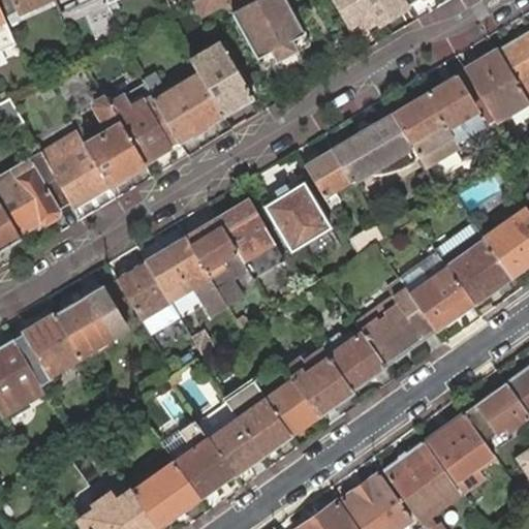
[(16,10),(37,0),(1,0),(11,23),(19,20),(16,10)]
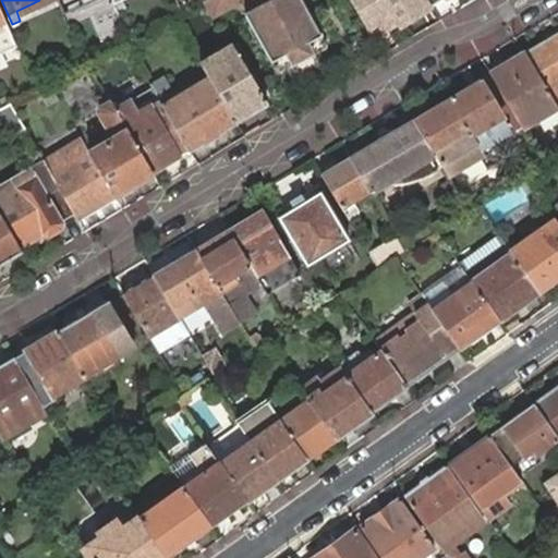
[(226,0),(230,5),(241,0),(274,67),(276,69),(279,69),(290,63),(295,72),(296,72),(300,71),(316,63),(319,59),(315,50),(324,46),(326,44),(327,40),(305,0),(226,0)]
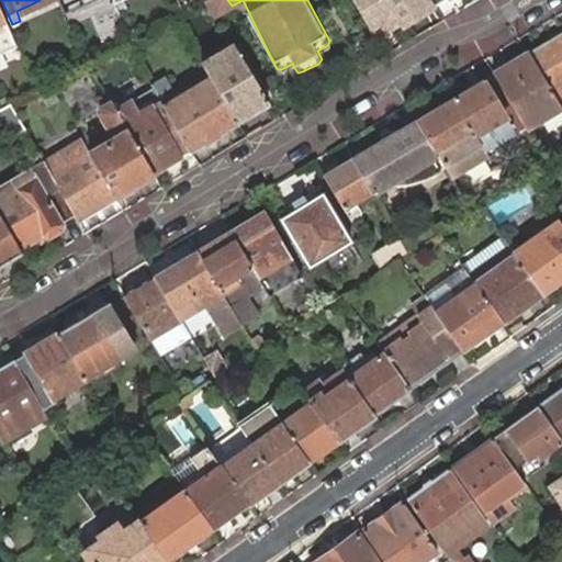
[(434,0),(361,0),(374,22),(397,10),(405,21),(436,2),(434,0)]
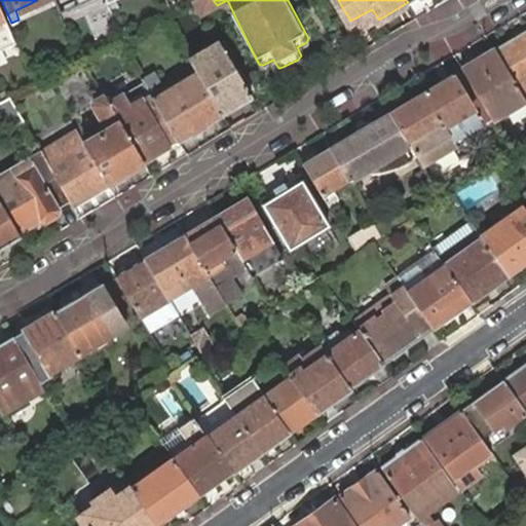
[(0,6),(0,45),(1,45),(0,42),(0,33),(10,30),(0,6)]
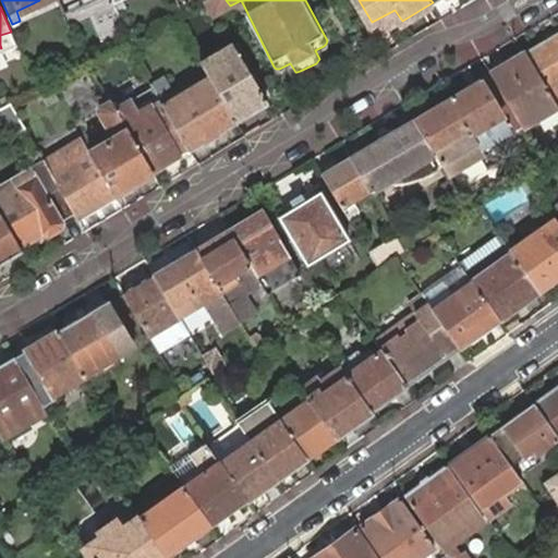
[(557,28),(523,50),(554,99),(557,97),(557,92),(556,88),(557,86),(557,28)]
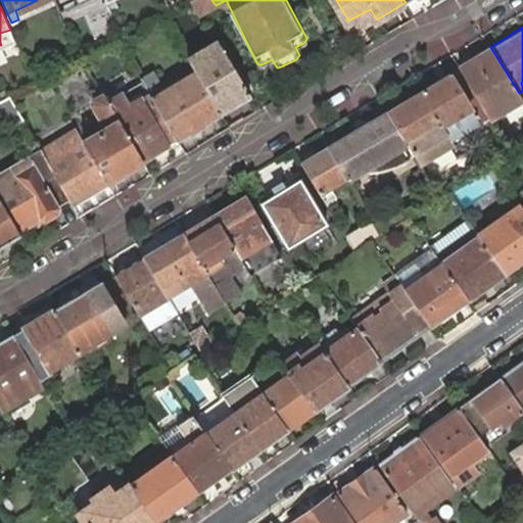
[(0,42),(1,45),(14,39),(10,30),(0,33),(0,42)]
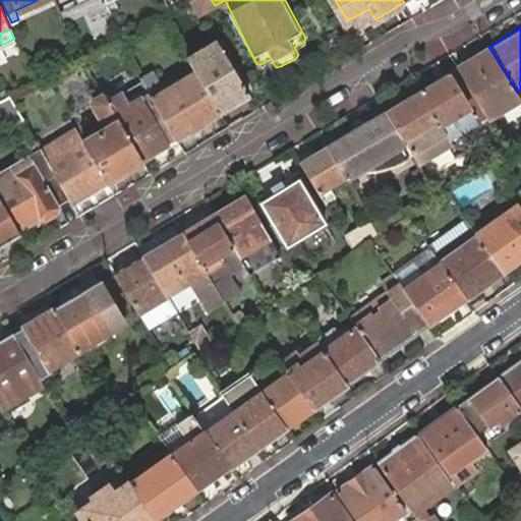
[(187,55),(195,69),(220,109),(249,91),(218,38),(187,55)]
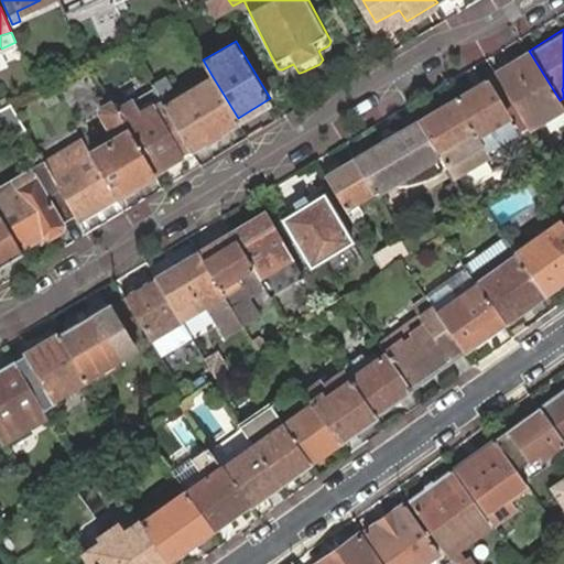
[(518,107),(530,127),(544,117),(563,105),(560,100),(529,51),(495,72),(518,107)]
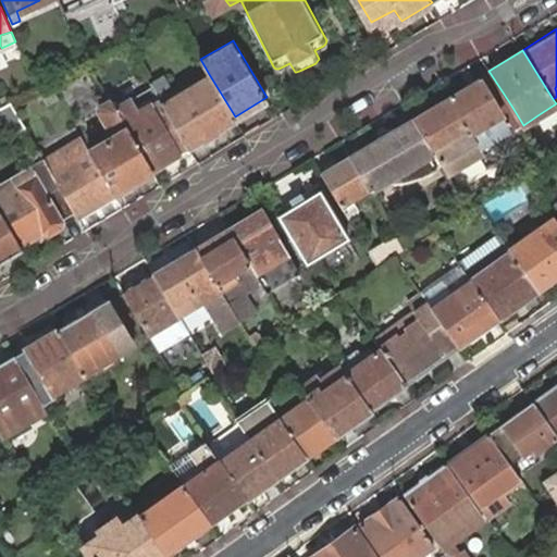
[(511,106),(489,71),(479,77),(500,113),(511,106)]
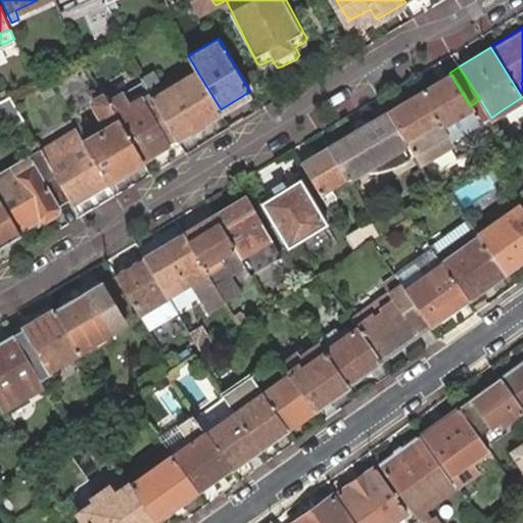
[(141,74),(150,90),(178,135),(190,127),(191,129),(204,121),(203,120),(221,109),(196,69),(165,87),(152,67),(141,74)]
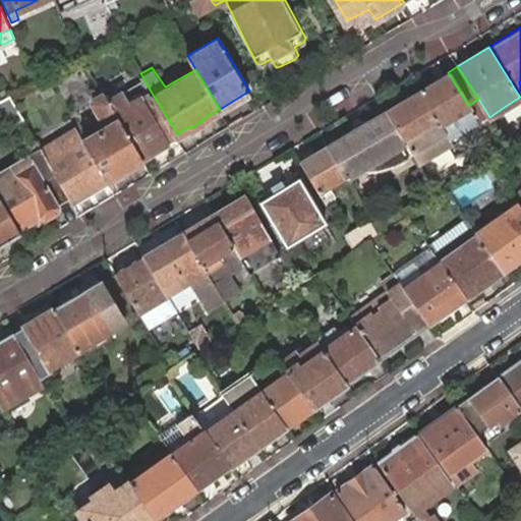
[(447,72),(419,89),(442,123),(468,106),(447,72)]
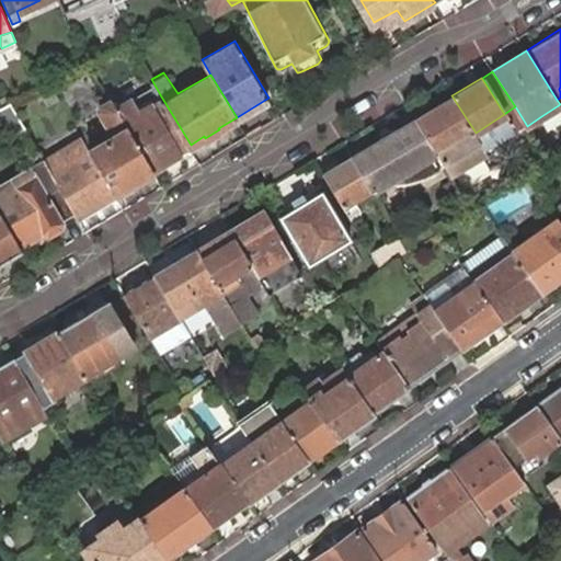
[(47,80),(36,87),(46,103),(58,96),(47,80)]
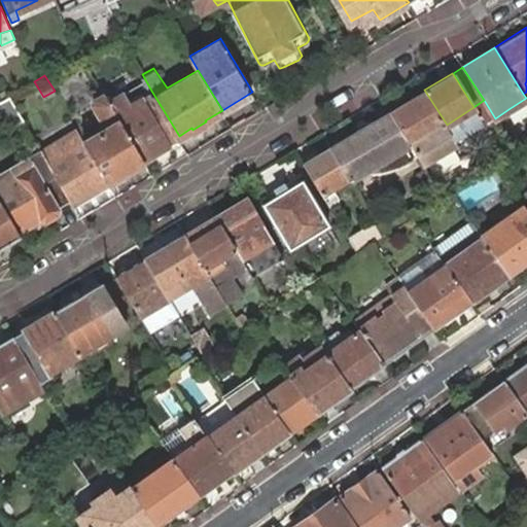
[(107,98),(144,159),(180,137),(179,136),(151,91),(130,103),(121,89),(107,98)]
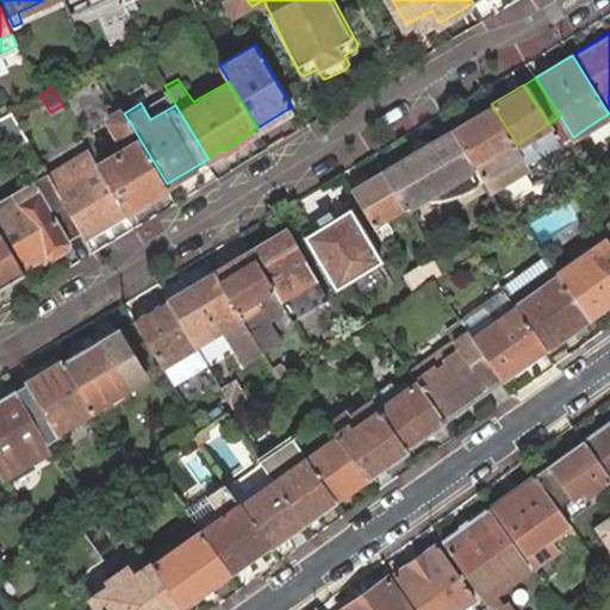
[(484,182),(489,191),(530,166),(527,159),(517,144),(491,104),(450,129),(484,182)]
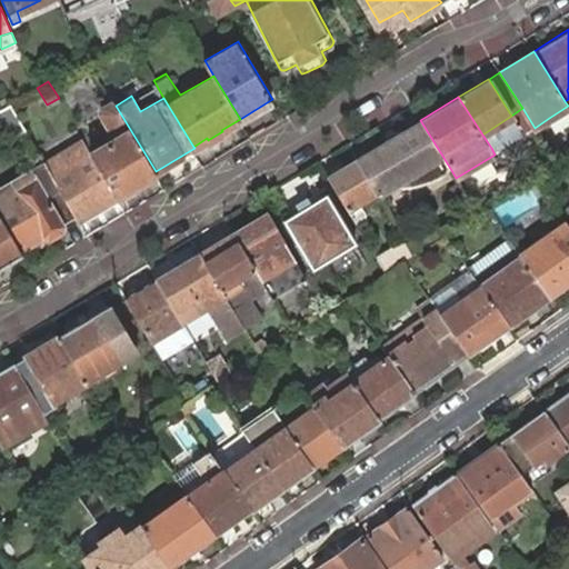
[(1,106),(0,106),(0,140),(27,127),(11,100),(1,106)]
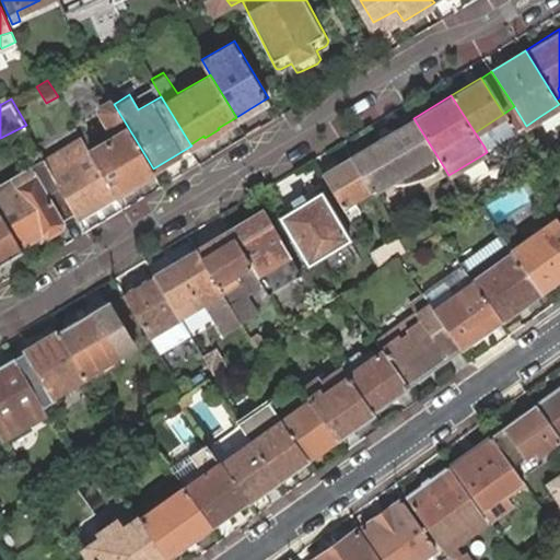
[(89,148),(115,191),(153,168),(114,104),(111,98),(103,103),(101,109),(108,123),(112,124),(117,120),(121,128),(89,148)]
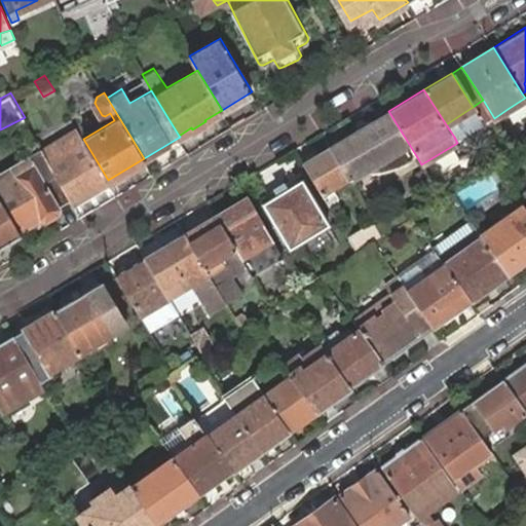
[(513,117),(525,108),(525,100),(525,98),(508,109),(513,117)]
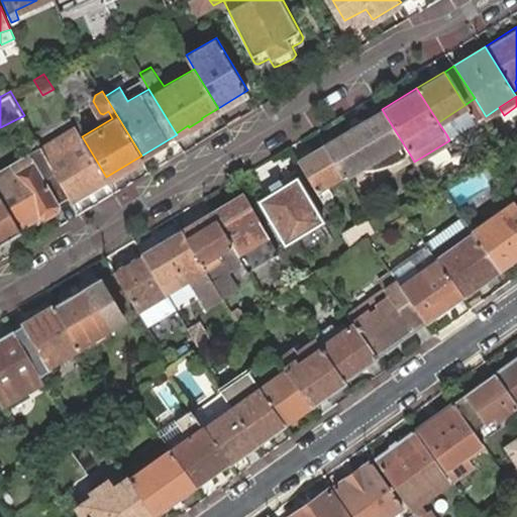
[(446,134),(473,117),(464,105),(438,122),(446,134)]
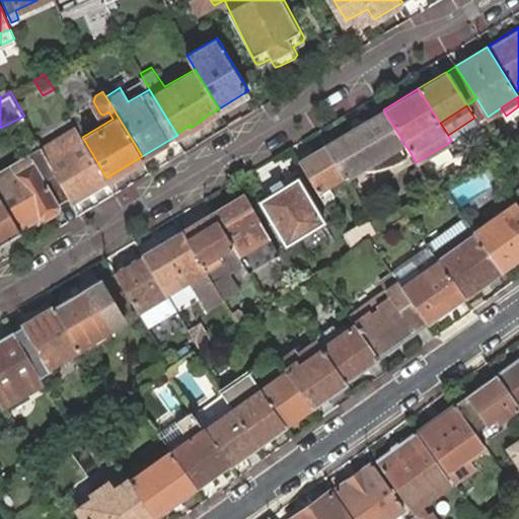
[(372,163),(376,168),(378,168),(388,166),(395,163),(404,159),(412,155),(383,109),(366,119),(351,128),(372,163)]
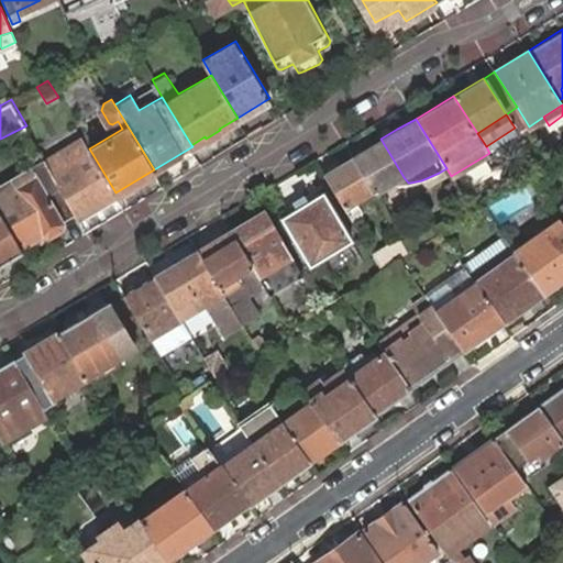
[(44,156),(75,209),(78,214),(116,192),(89,148),(80,135),(51,152),(41,135),(34,139),(44,156)]
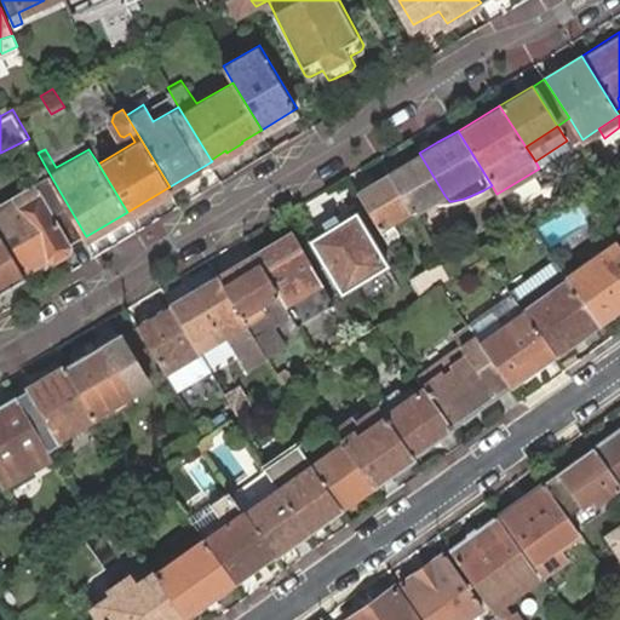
[(409,207),(413,213),(432,202),(435,202),(443,202),(449,201),(445,195),(419,153),(388,172),(409,207)]
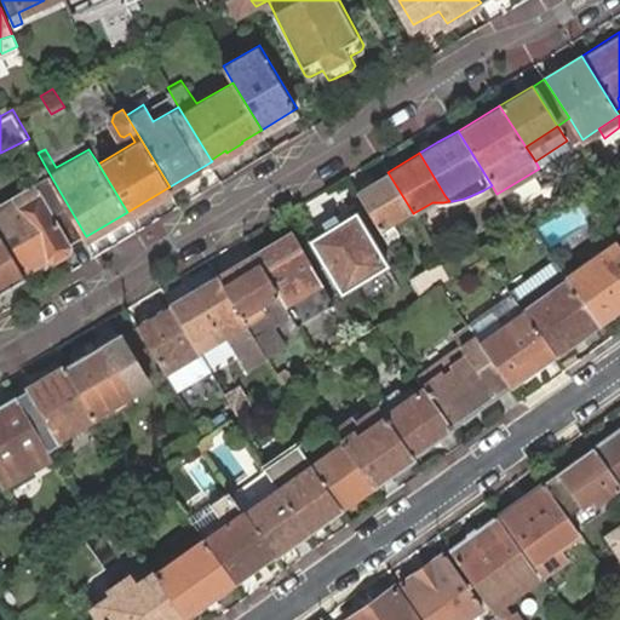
[(0,235),(21,269),(42,254),(50,257),(63,251),(65,239),(82,230),(49,172),(30,182),(32,184),(38,194),(16,205),(17,207),(3,214),(0,211),(0,235)]
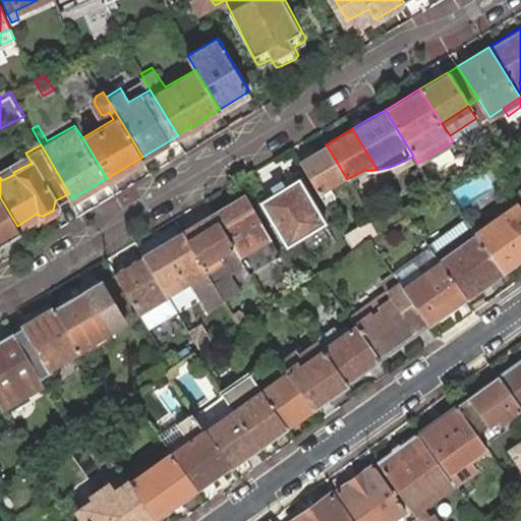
[(299,161),(329,207),(333,204),(324,187),(344,174),(326,145),(299,161)]
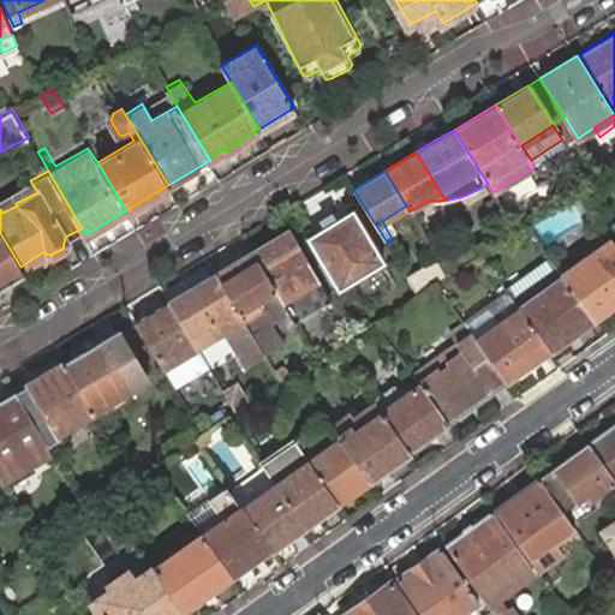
[(31,183),(0,199),(0,209),(3,213),(17,206),(16,203),(37,192),(31,183)]
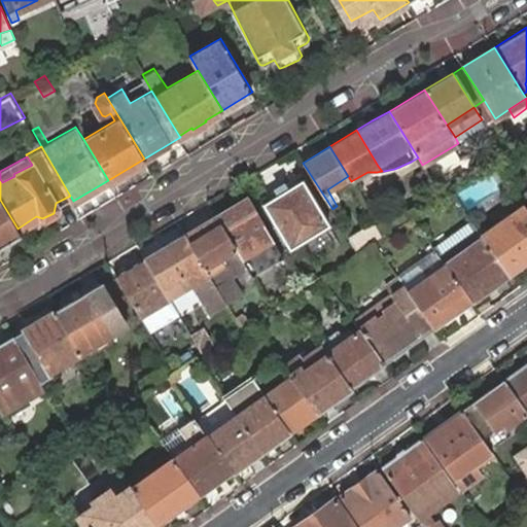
[(303,180),(266,204),(292,247),(312,235),(316,239),(332,227),(303,180)]
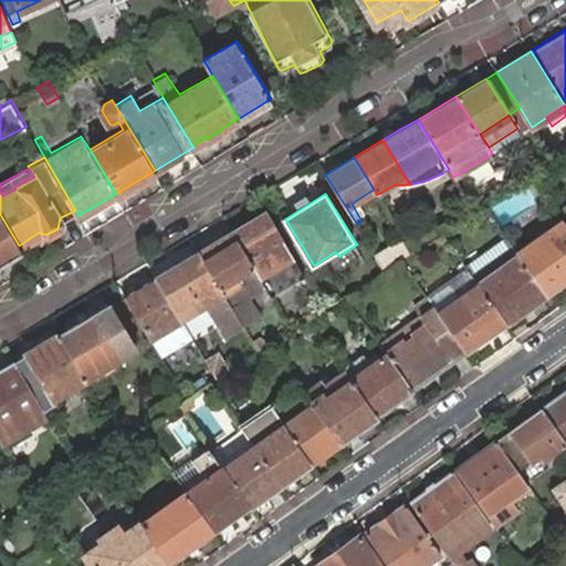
[(230,230),(264,285),(297,264),(262,210),(230,230)]
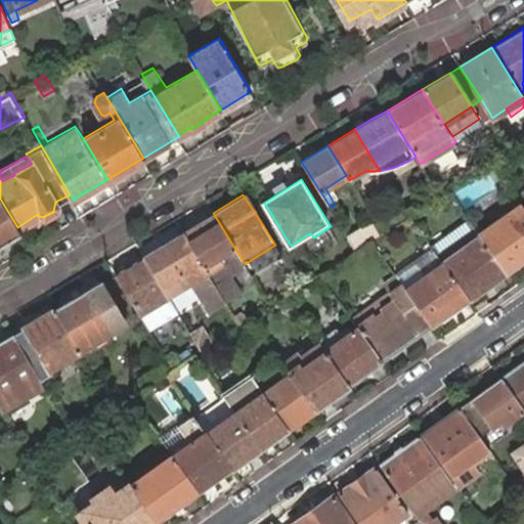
[(0,242),(18,230),(17,227),(0,199),(0,242)]
